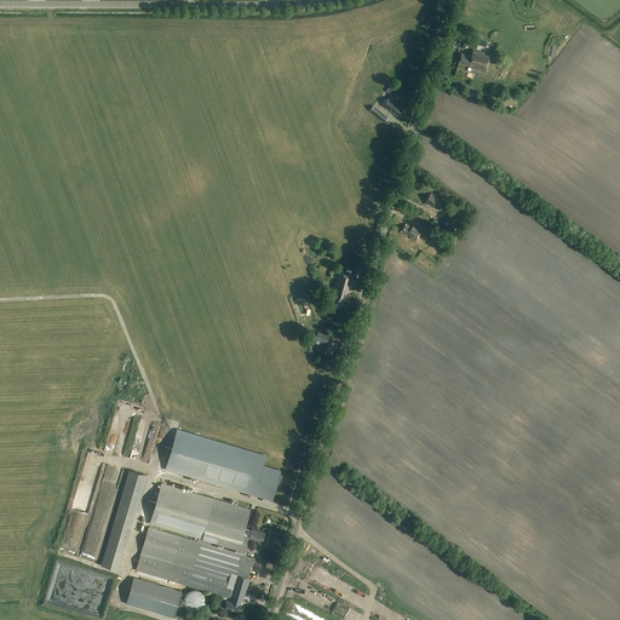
[(461,53),(459,63),(474,68),(474,69),(484,73),(491,55),(472,50),(470,57),(461,53)]
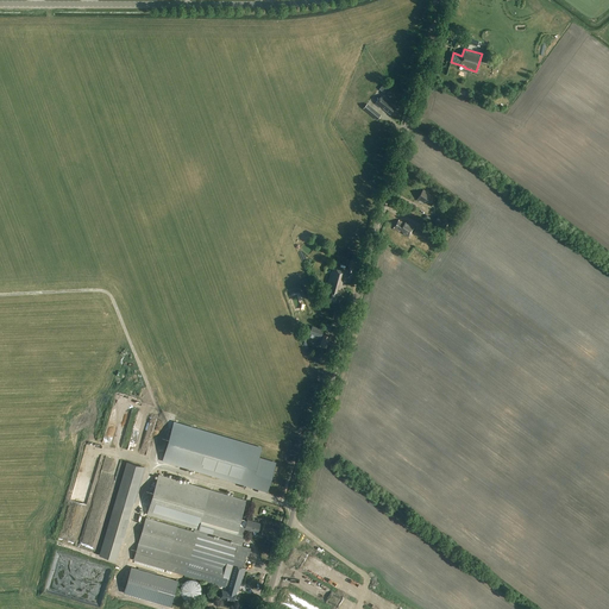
[(469,70),(453,64),(452,70),(464,74),(468,75),(469,70)]
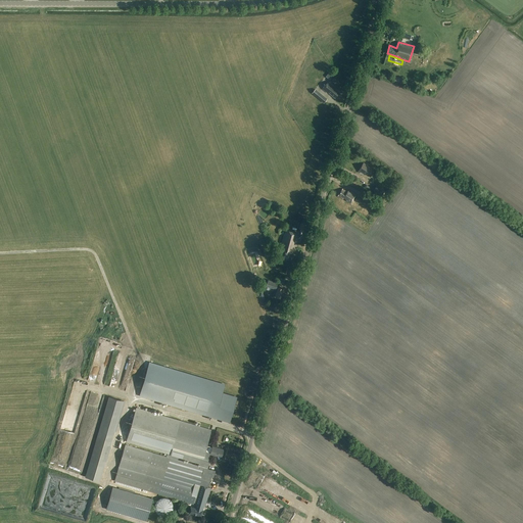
[(339,93),(334,89),(335,88),(328,82),(322,89),(328,93),(328,92),(335,98),(339,93)]
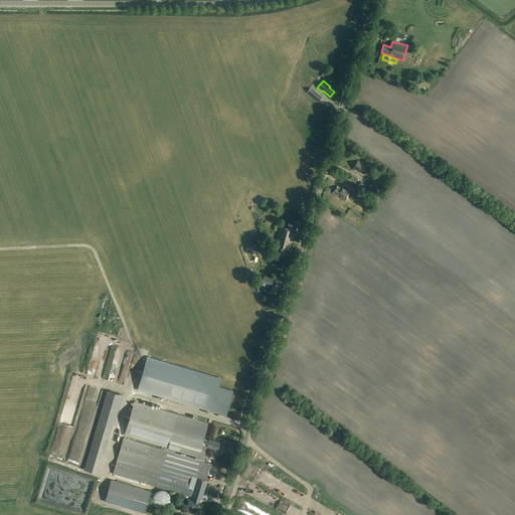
[(308,92),(319,102),(322,98),(311,89),(308,92)]
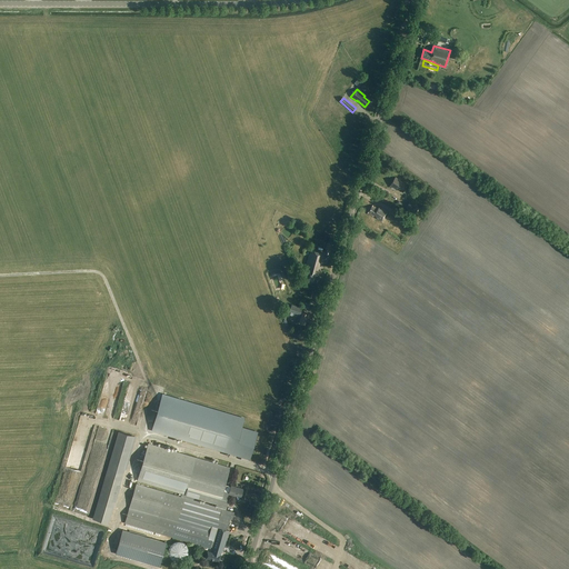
[(403,192),(407,187),(399,182),(400,180),(395,177),(390,186),(396,189),(396,188),(403,192)]
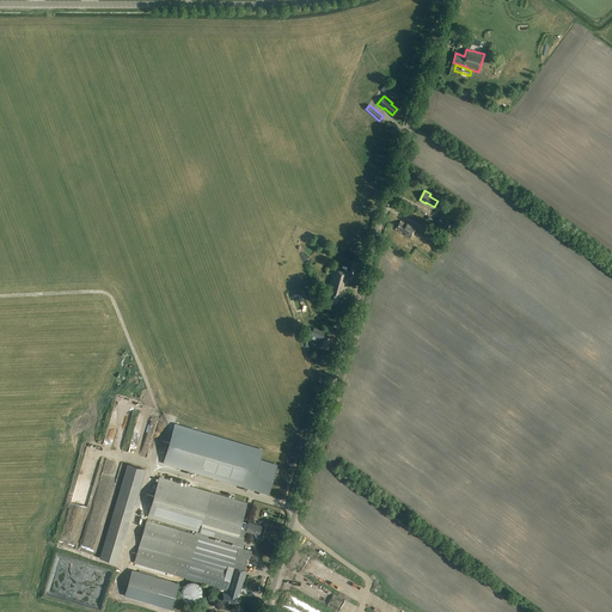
[(441,216),(436,224),(445,230),(450,222),(441,216)]
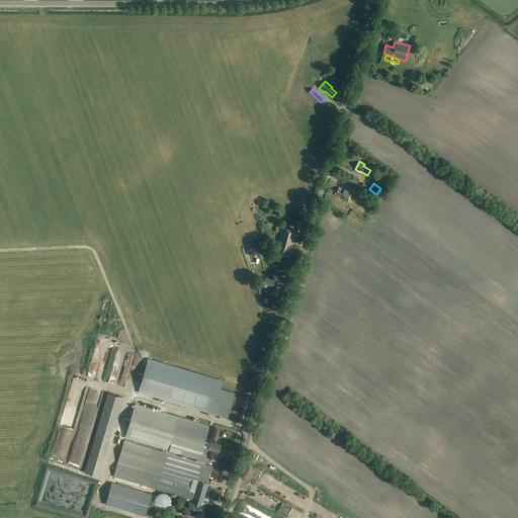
[(339,187),(334,194),(339,197),(340,196),(343,198),(342,199),(346,202),(353,193),(346,188),(344,190),(339,187)]
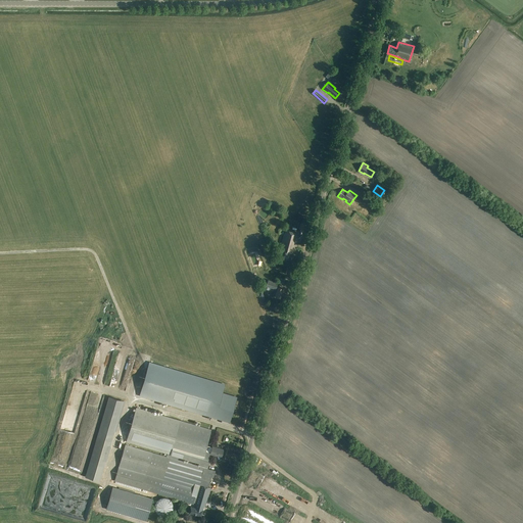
[(329,197),(341,206),(344,203),(332,194),(329,197)]
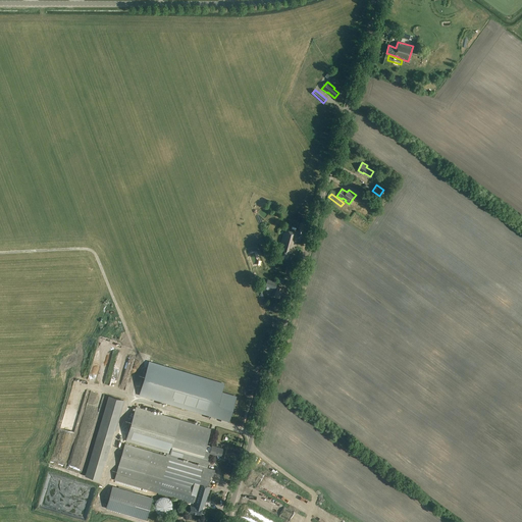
[(367,196),(364,200),(369,204),(373,200),(367,196)]
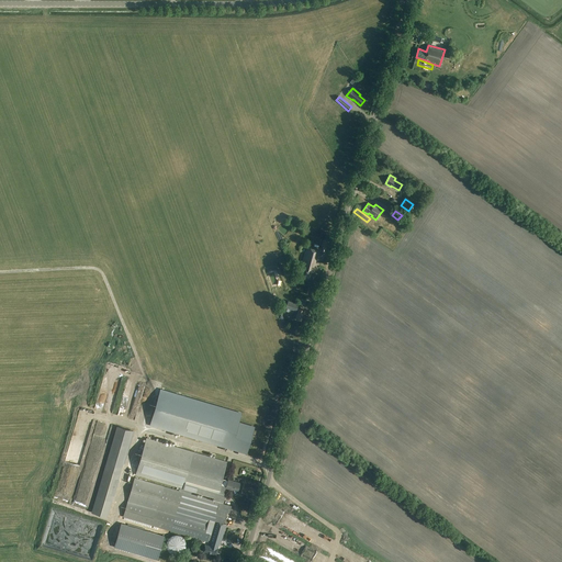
[(315,273),(317,266),(316,266),(317,262),(318,262),(322,251),(307,247),(299,276),(308,278),(311,271),(315,273)]
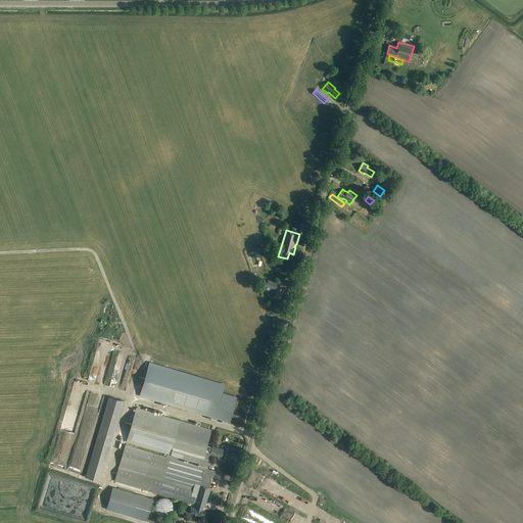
[(273,295),(280,297),(283,289),(276,287),(277,283),(268,280),(266,286),(275,289),(273,295)]
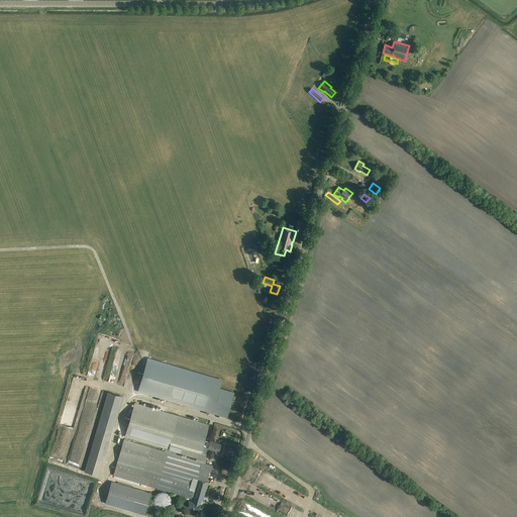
[(137,392),(227,418),(234,393),(220,388),(222,380),(147,357),(137,392)]
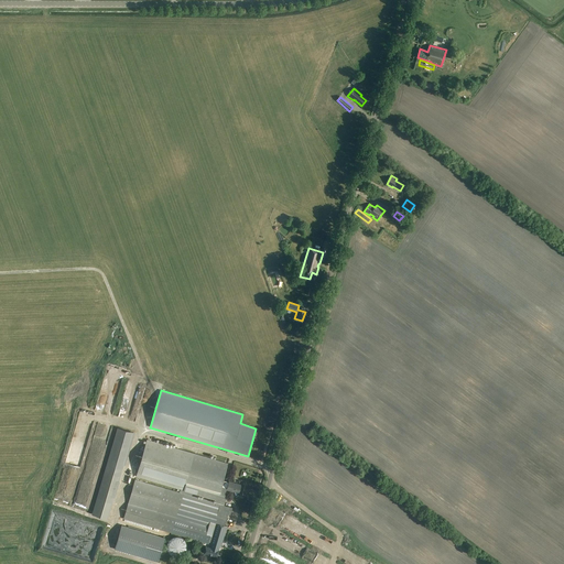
[(138,408),(140,402),(143,403),(145,393),(137,391),(134,400),(136,401),(133,407),(138,408)]
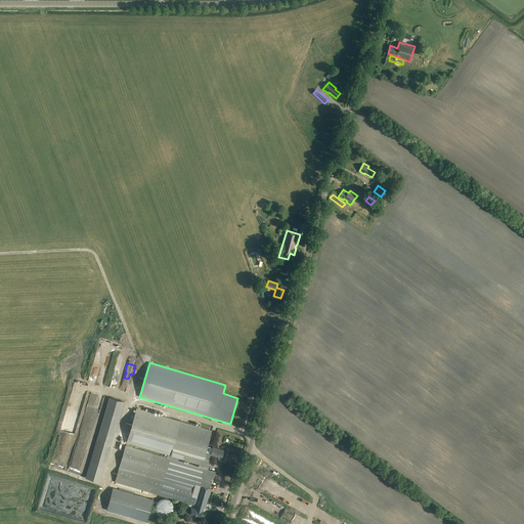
[(86,478),(87,478),(100,482),(124,401),(111,398),(110,397),(86,478)]
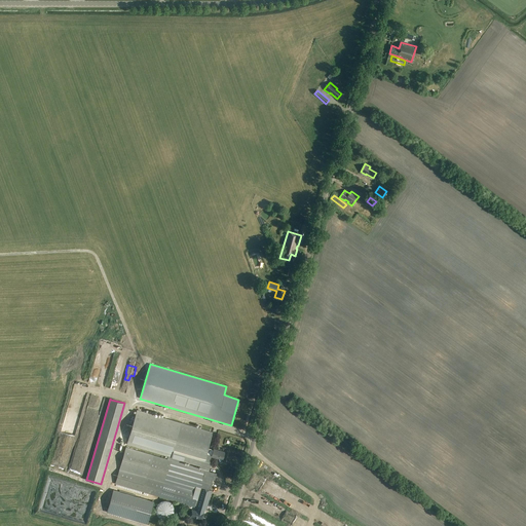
[(137,411),(127,443),(170,456),(168,460),(126,448),(115,484),(194,508),(194,505),(196,506),(196,509),(197,509),(197,512),(192,511),(190,517),(202,520),(205,510),(207,510),(213,491),(210,490),(213,479),(215,480),(217,474),(215,474),(209,472),(212,462),(210,461),(212,457),(214,450),(208,448),(213,434),(137,411)]
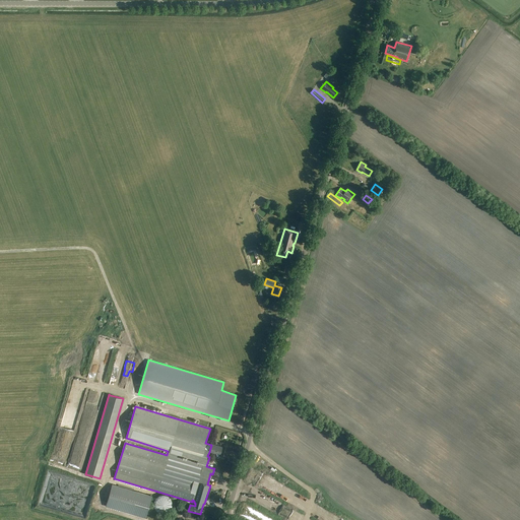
[(222,447),(211,444),(211,445),(209,452),(215,454),(220,455),(222,447)]
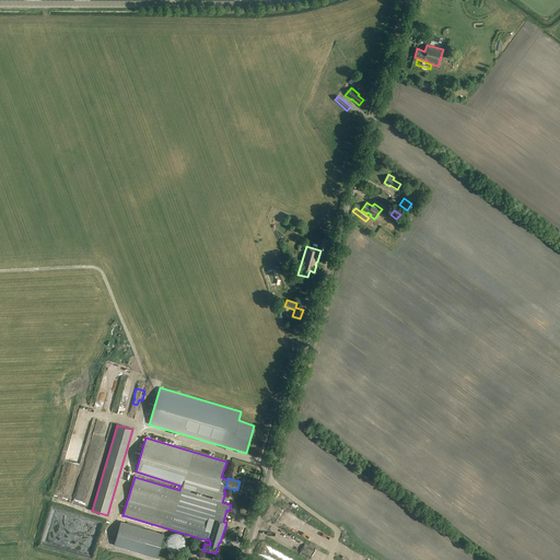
[(164,534),(120,522),(114,545),(158,558),(164,534)]
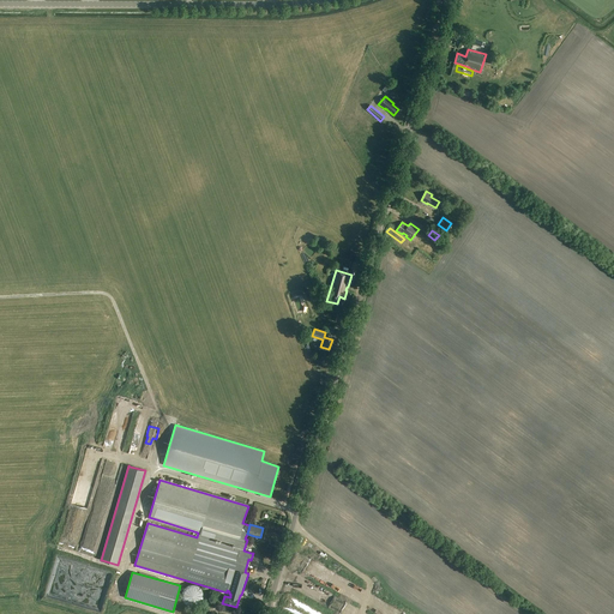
[(188,606),(191,606),(196,606),(199,605),(200,603),(203,599),(204,597),(204,595),(204,594),(203,590),(202,589),(200,587),(199,587),(198,585),(196,584),(193,584),(190,584),(186,587),(185,588),(182,591),(181,595),(181,597),(182,599),(184,601),(185,602),(186,603),(188,606)]
